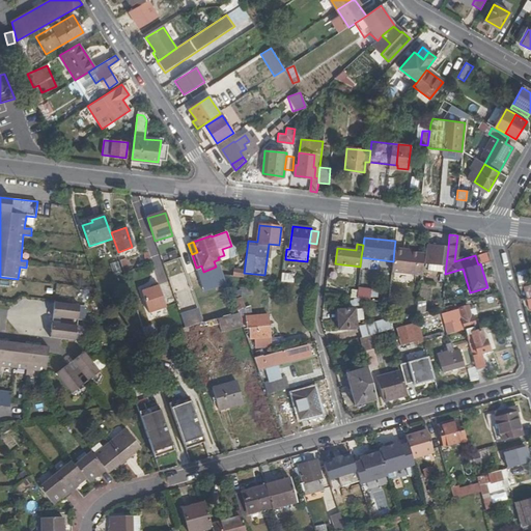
[(425,261),(446,264),(448,248),(428,245),(425,261)]
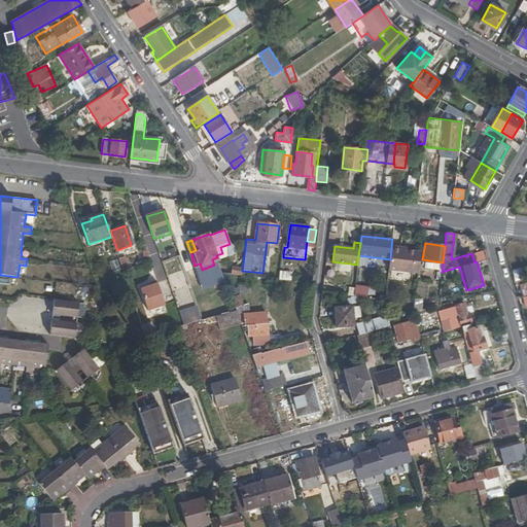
[(401,248),(391,247),(390,259),(389,270),(414,272),(416,252),(401,250),(401,248)]
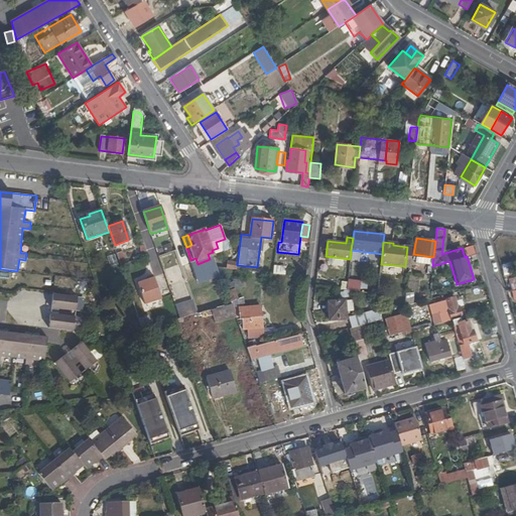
[(473,245),(464,247),(467,255),(476,253),(473,245)]
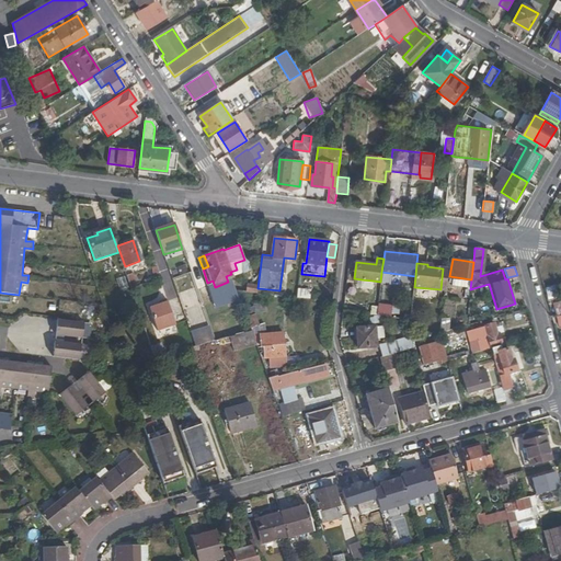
[(373,281),(362,279),(361,287),(371,289),(373,281)]
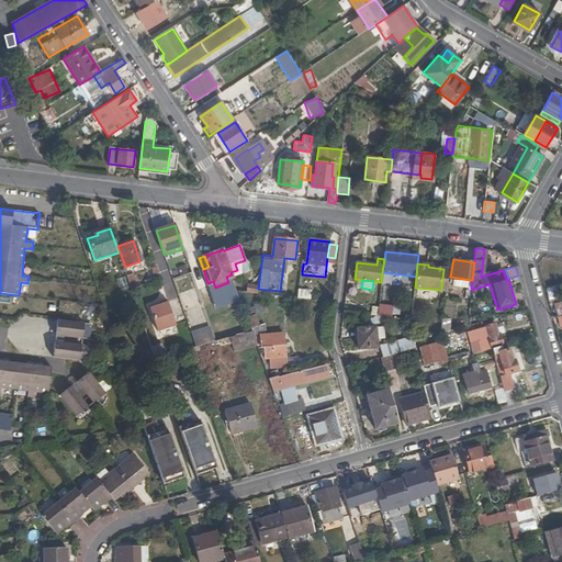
[(246,292),(257,293),(258,284),(246,283),(246,292)]
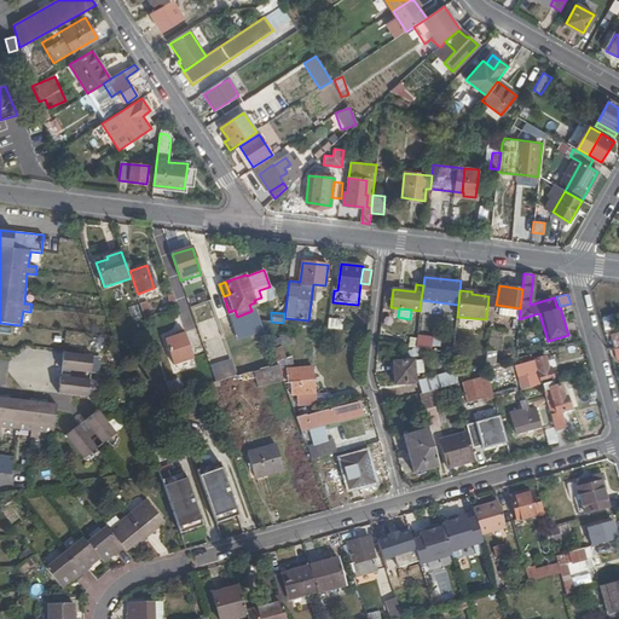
[(327,320),(325,329),(341,330),(341,322),(327,320)]
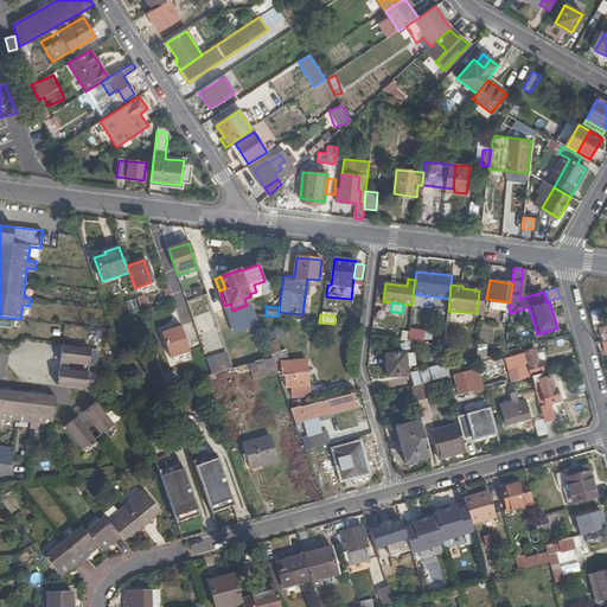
[(161,333),(170,357),(190,351),(181,326),(173,328),(161,333)]
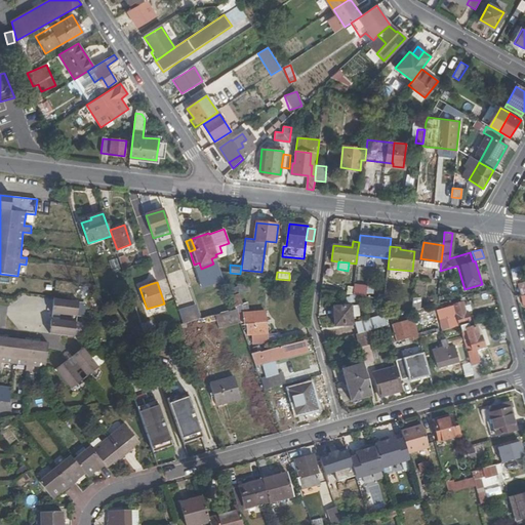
[(235,307),(242,304),(238,292),(231,295),(235,307)]
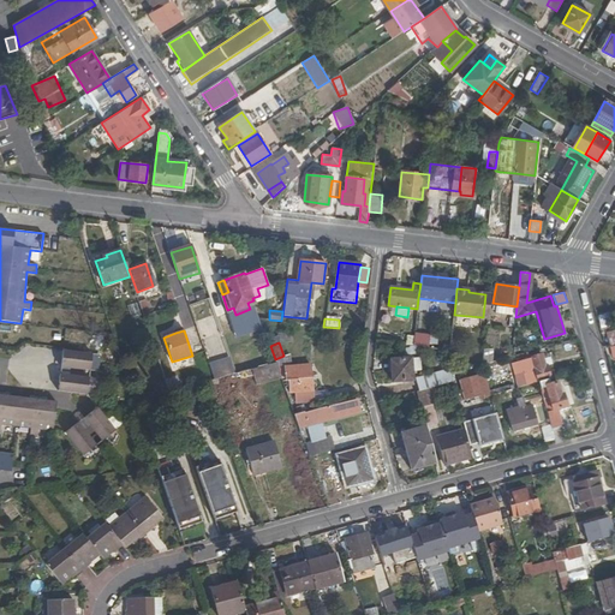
[(270,347),(234,358),(239,372),(252,369),(275,363),(270,347)]
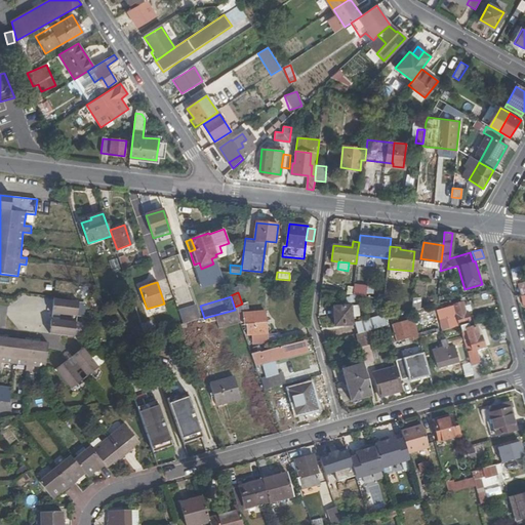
[(420,310),(420,296),(412,296),(411,309),(420,310)]
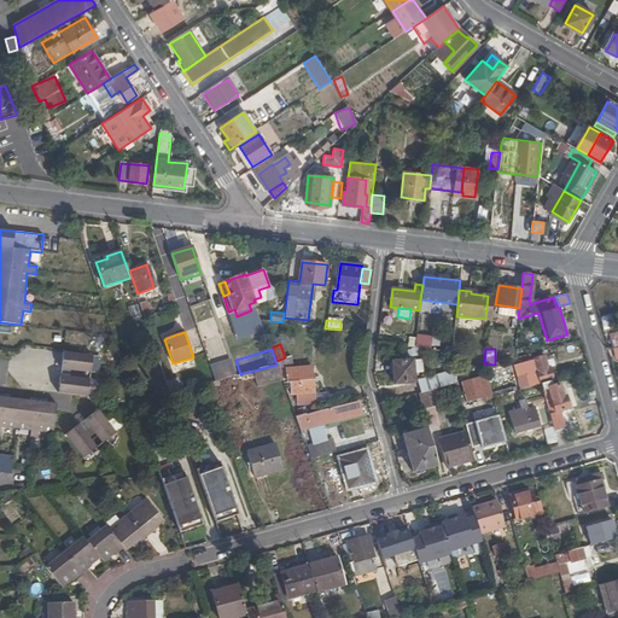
[(91,373),(92,355),(64,353),(62,369),(91,373)]
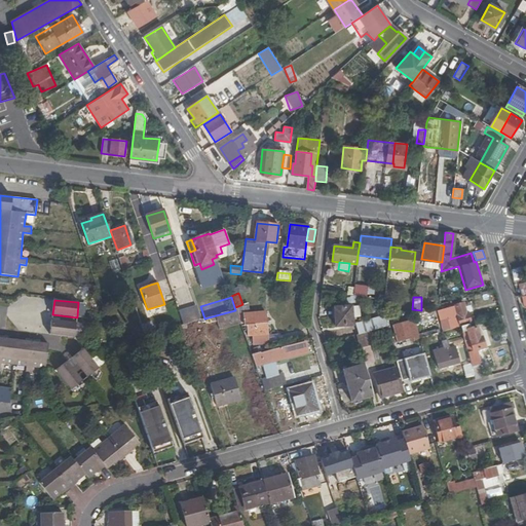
[(447,318),(450,329),(460,326),(472,323),(467,311),(465,311),(463,302),(444,307),(446,313),(441,315),(442,320),(447,318)]
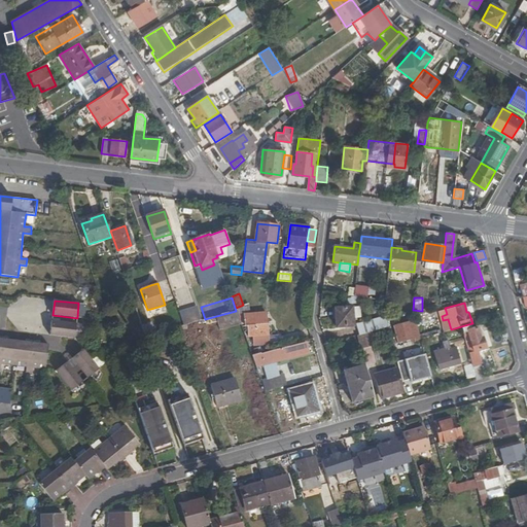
[(335,308),(336,326),(353,325),(352,307),(335,308)]
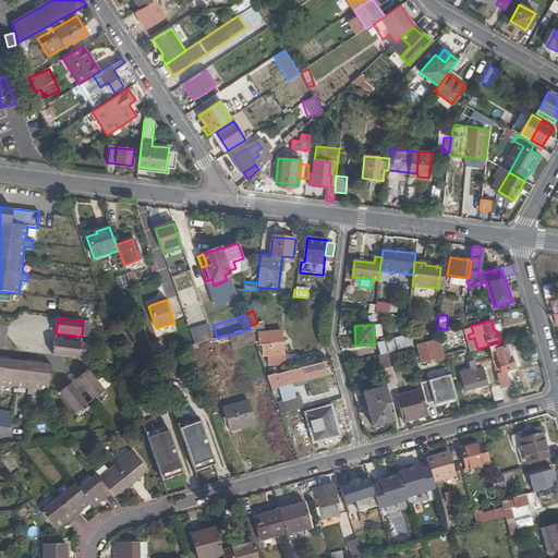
[(233,348),(254,342),(250,329),(229,335),(233,348)]
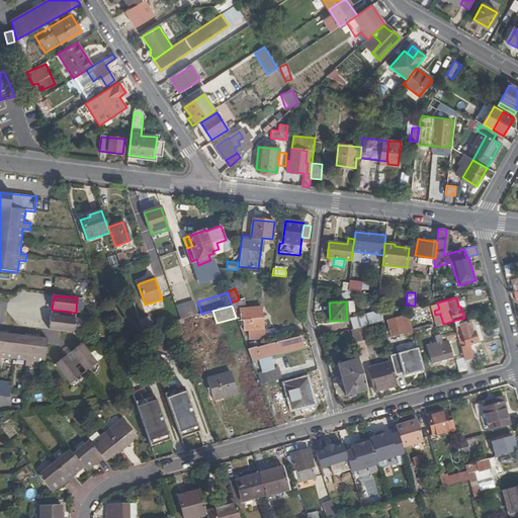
[(240,309),(241,328),(249,328),(250,339),(263,338),(261,307),(240,309)]
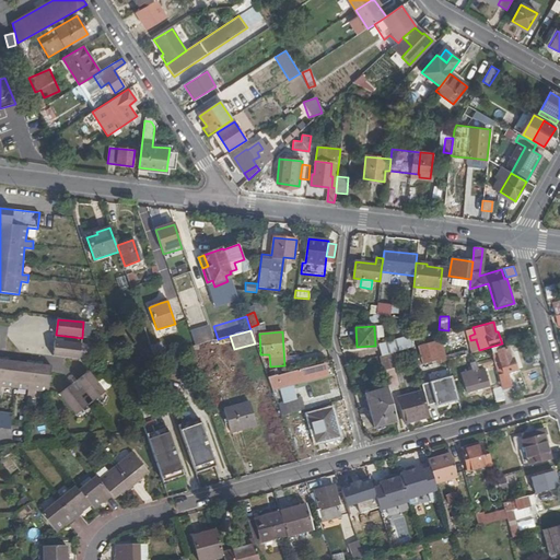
[(380,343),(383,356),(391,353),(412,348),(410,341),(409,335),(380,343)]
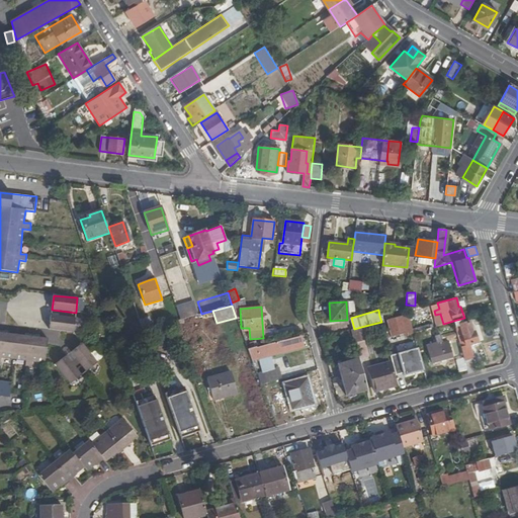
[(413,330),(409,315),(387,320),(393,336),(408,332),(409,336),(414,335),(413,333),(413,330)]
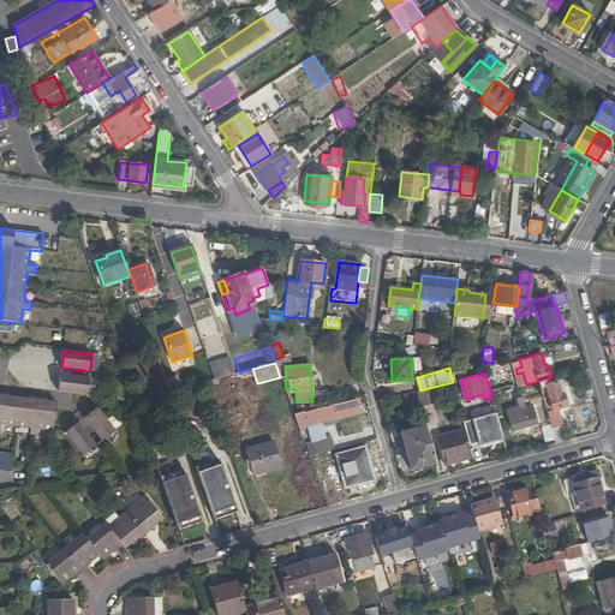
[(87,395),(89,377),(60,375),(58,392),(87,395)]
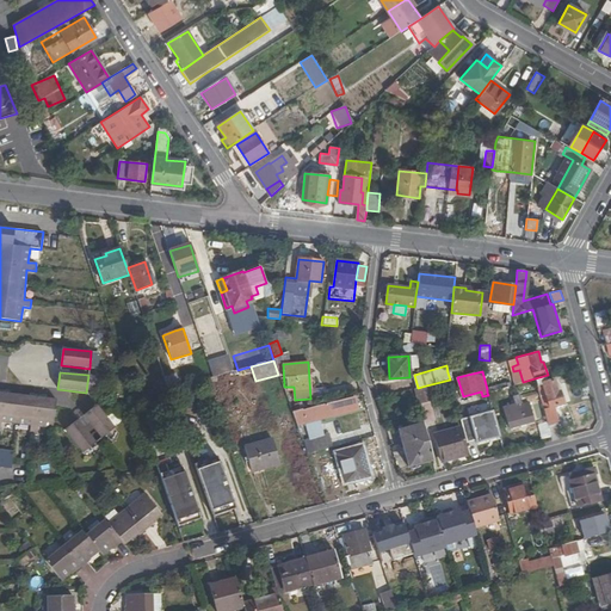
[(156,390),(165,388),(162,380),(155,382),(156,390)]
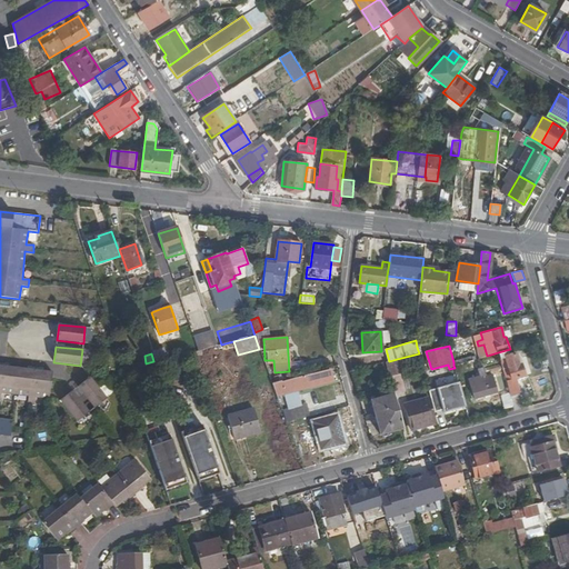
[(503,358),(500,359),(502,370),(508,389),(509,396),(520,392),(516,378),(523,376),(521,365),(518,366),(515,353),(502,357),(503,358)]
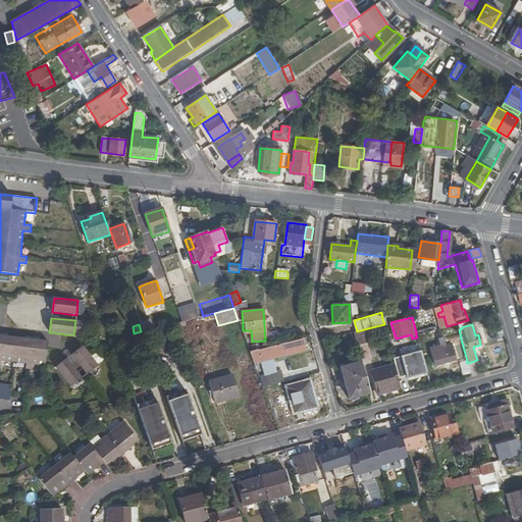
[(353,332),(361,360),(372,358),(364,329),(357,331),(353,332)]
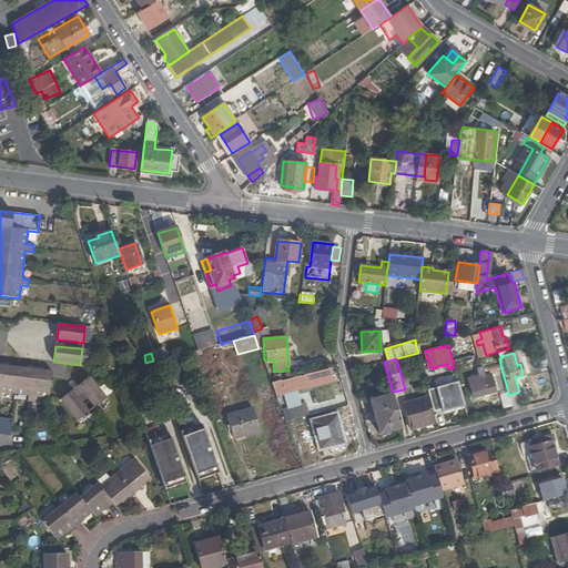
[(36,396),(49,398),(52,371),(0,364),(0,399),(1,393),(28,395),(28,403),(34,404),(36,396)]
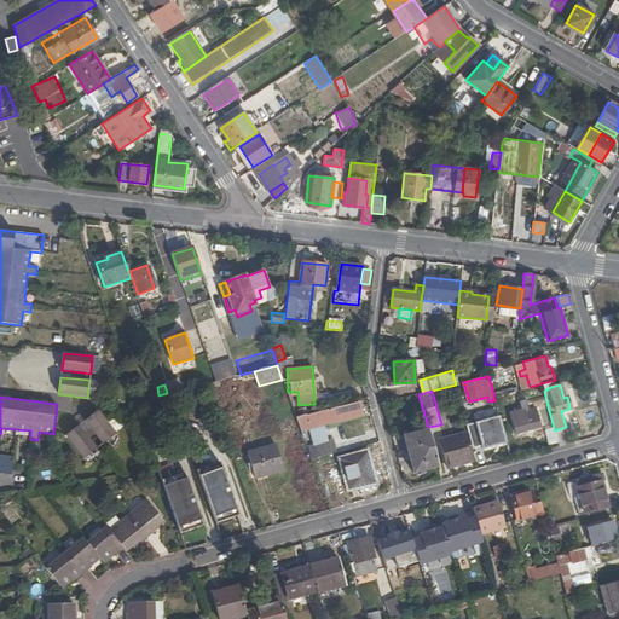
[(362,415),(359,401),(296,417),(301,431),(362,415)]
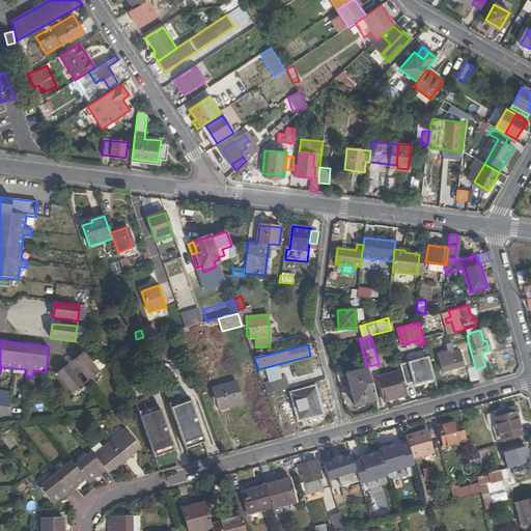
[(442,372),(474,363),(469,345),(437,355),(442,372)]
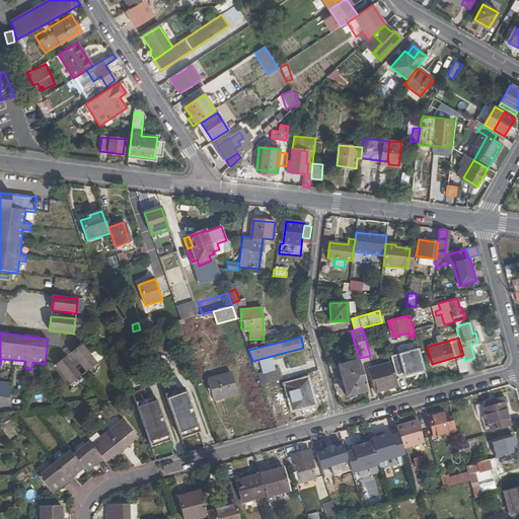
[(97,363),(82,344),(71,353),(86,372),(97,363)]
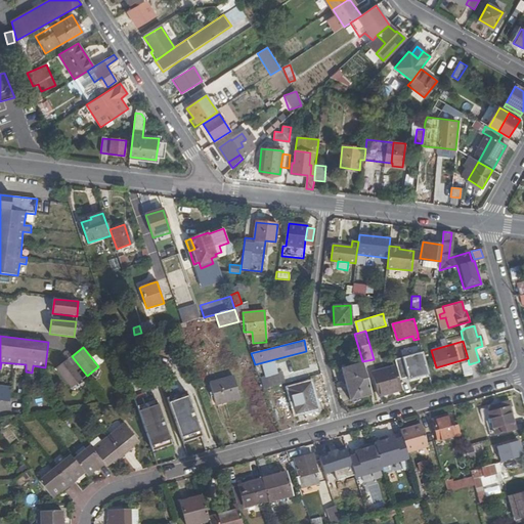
[(422,353),(402,358),(409,382),(429,376),(422,353)]
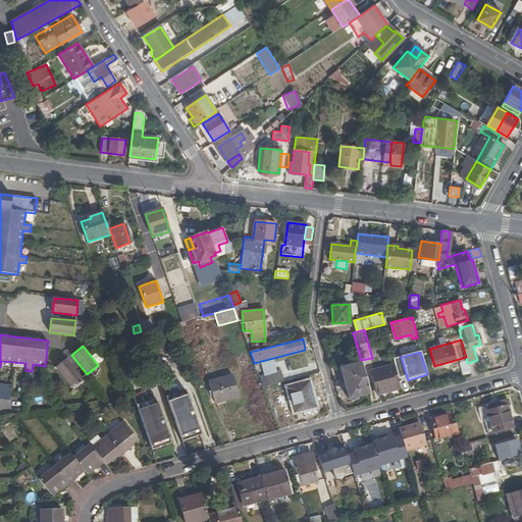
[(82,377),(66,359),(55,367),(70,386),(82,377)]
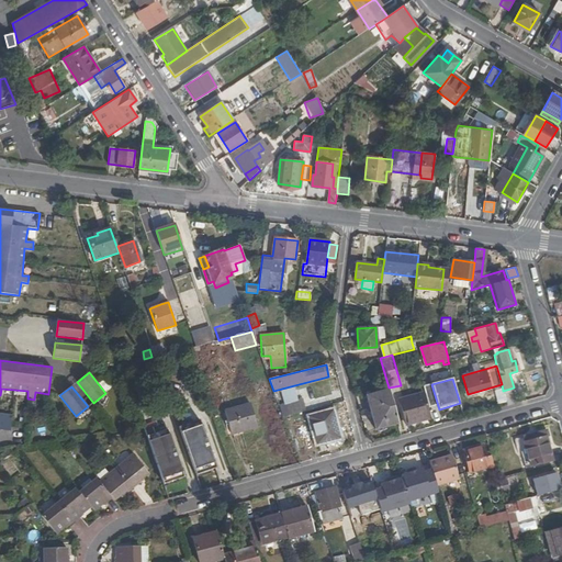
[(374,429),(398,423),(389,388),(364,395),(374,429)]
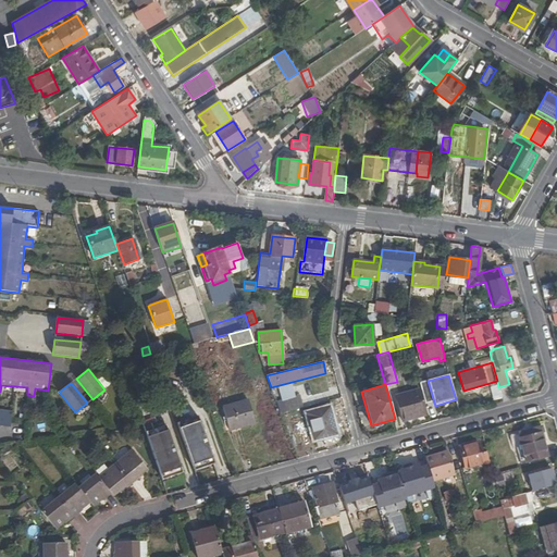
[(418,388),(394,395),(401,420),(424,413),(418,388)]
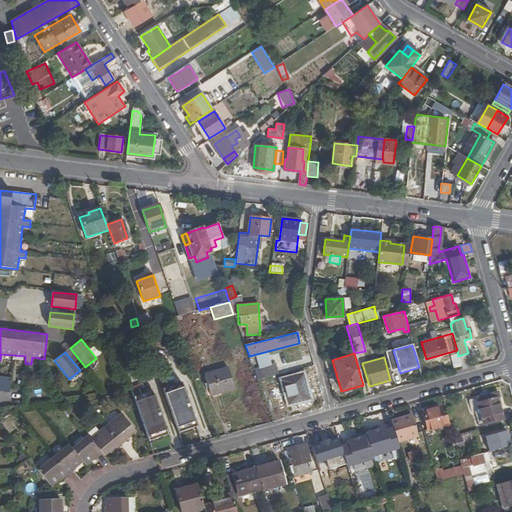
[(275,363),(254,369),(258,380),(279,374),(275,363)]
